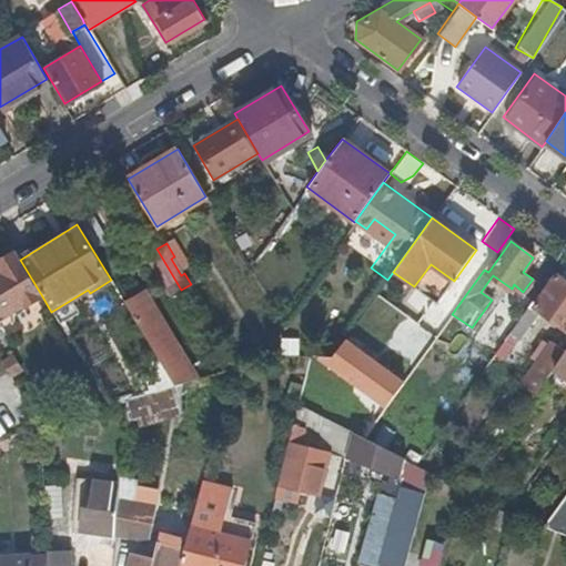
[(0,273),(0,316),(8,313),(16,326),(33,315),(27,305),(42,296),(20,260),(14,251),(0,259),(0,273)]
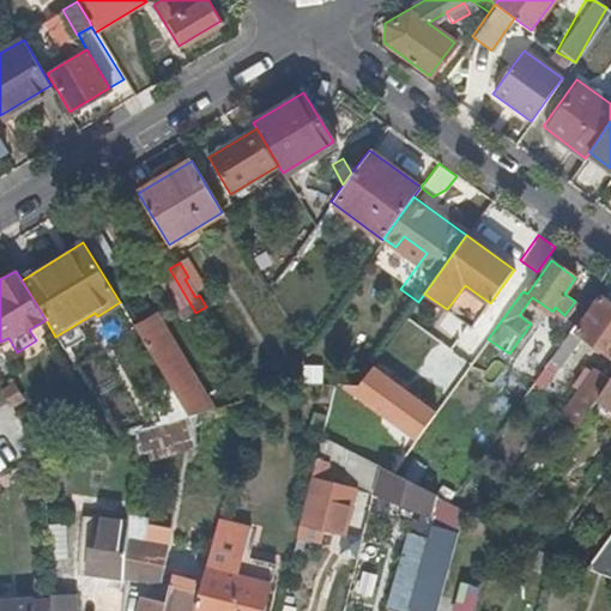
[(465,285),(447,309),(472,328),(490,303),(465,285)]
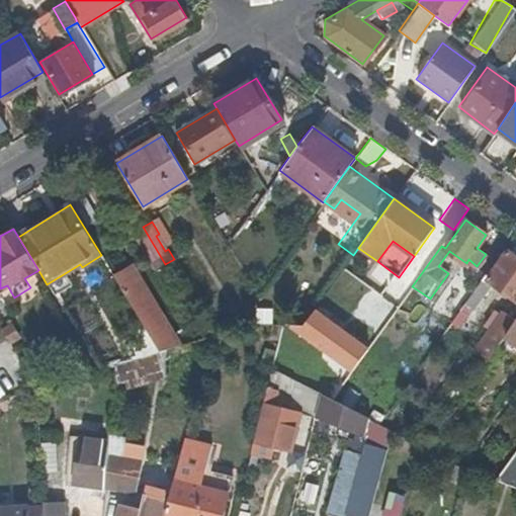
[(488,279),(484,276),(459,310),(467,316),(473,308),(475,308),(492,282),(515,299),(515,256),(508,250),(488,279)]
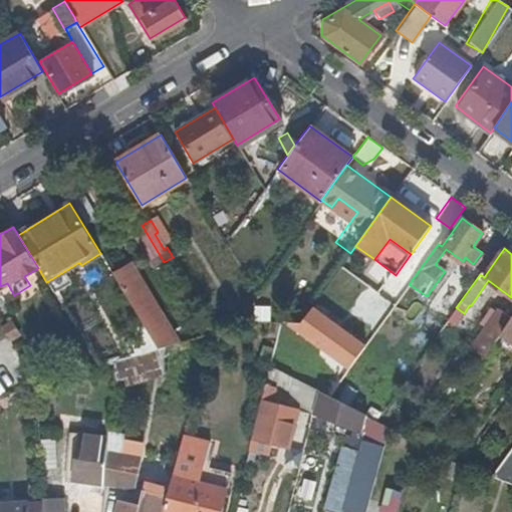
[(131,264),(112,274),(158,348),(165,346),(178,342),(131,264)]
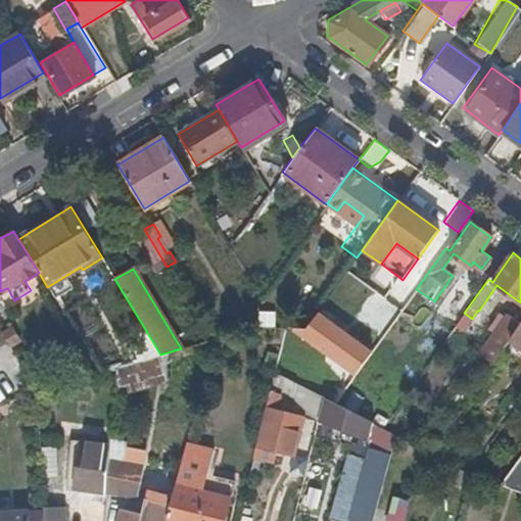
[(466,327),(472,319),(464,313),(458,321),(466,327)]
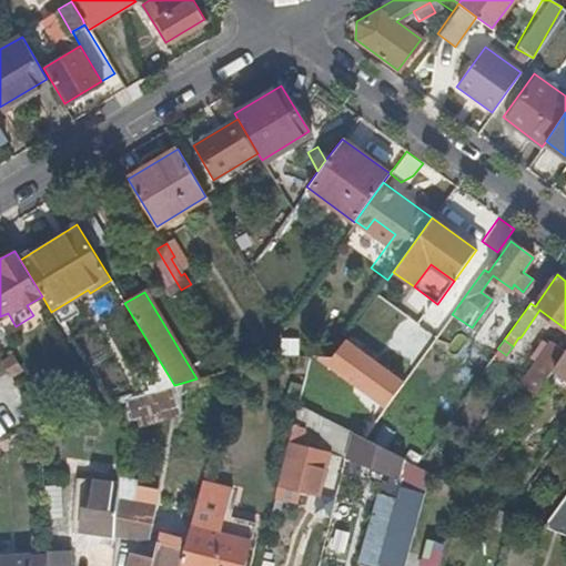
[(554,370),(565,353),(551,342),(547,346),(542,342),(531,357),(536,362),(527,373),(529,374),(522,384),(536,394),(554,370)]
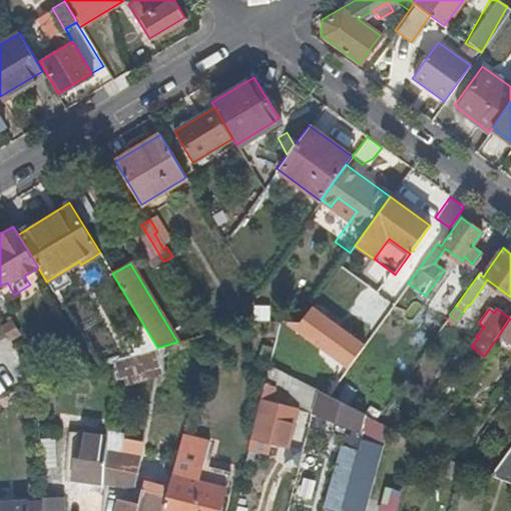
[(500,334),(510,341),(510,317),(510,319),(500,334)]
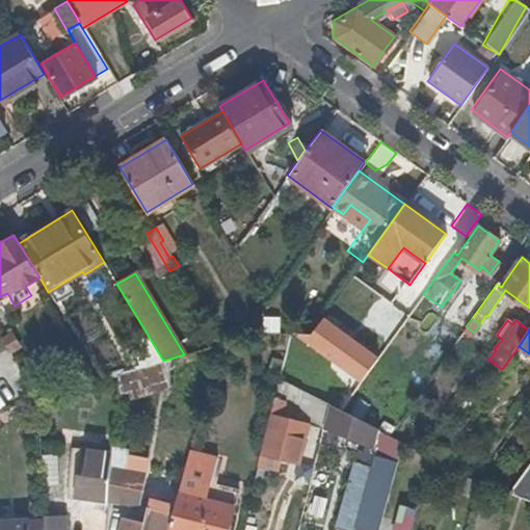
[(170,386),(170,359),(163,361),(117,374),(115,401),(170,386)]
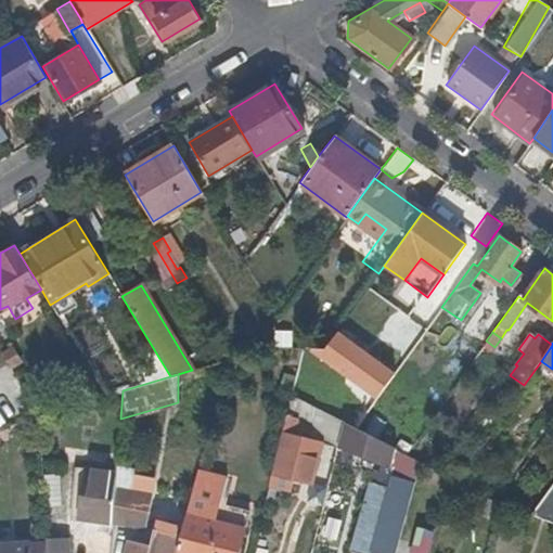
[(321,441),(337,446),(338,442),(344,422),(291,394),(269,483),(290,488),(293,476),(311,480),(321,441)]
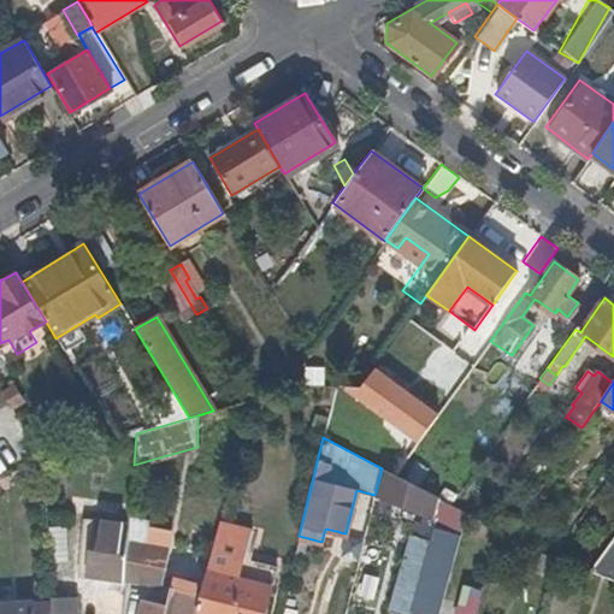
[(412,532),(391,609),(408,613),(431,525),(438,497),(394,474),(382,468),(376,491),(429,514),(418,533),(412,532)]
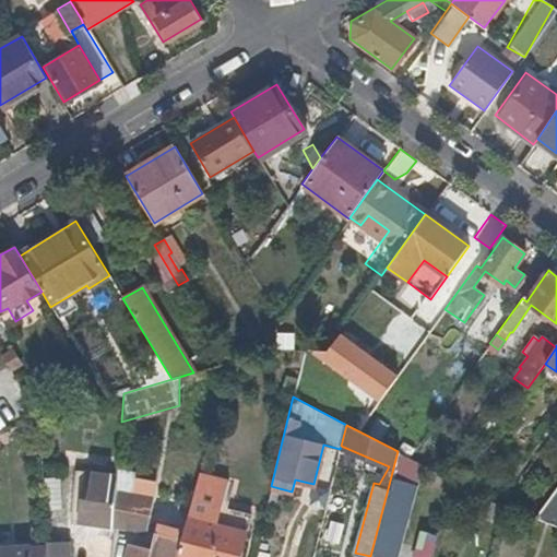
[(477,455),(469,449),(459,462),(469,469),(477,455)]
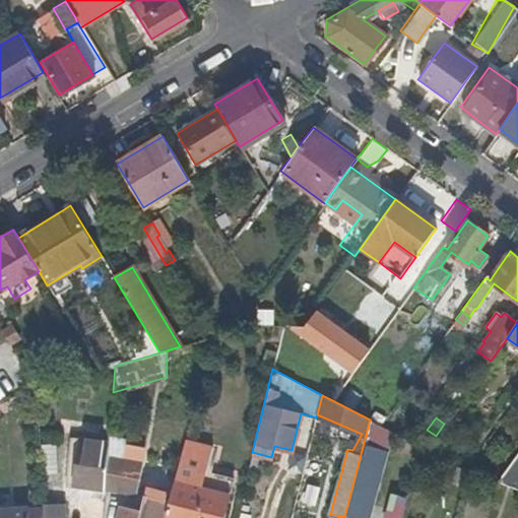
[(390,452),(394,432),(370,419),(364,443),(387,451),(390,452)]
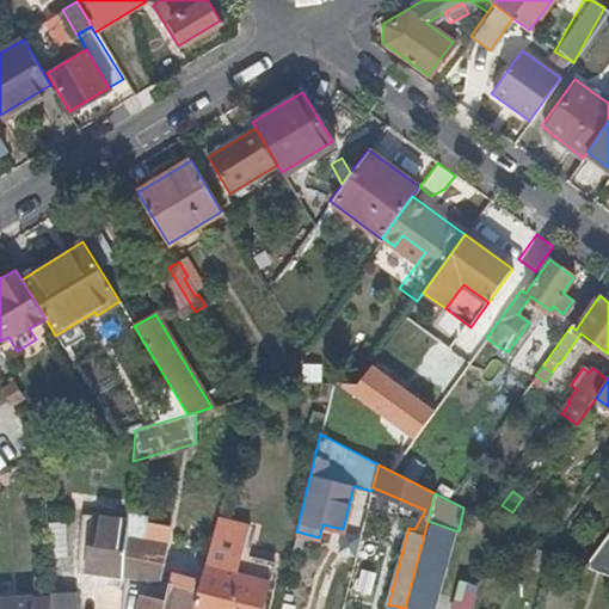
[(140,557),(145,523),(146,512),(128,510),(127,520),(124,554),(140,557)]
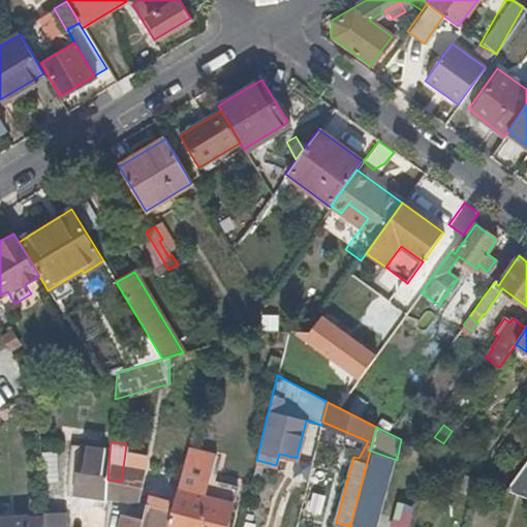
[(72,493),(105,497),(106,495),(107,479),(110,450),(79,445),(72,493)]
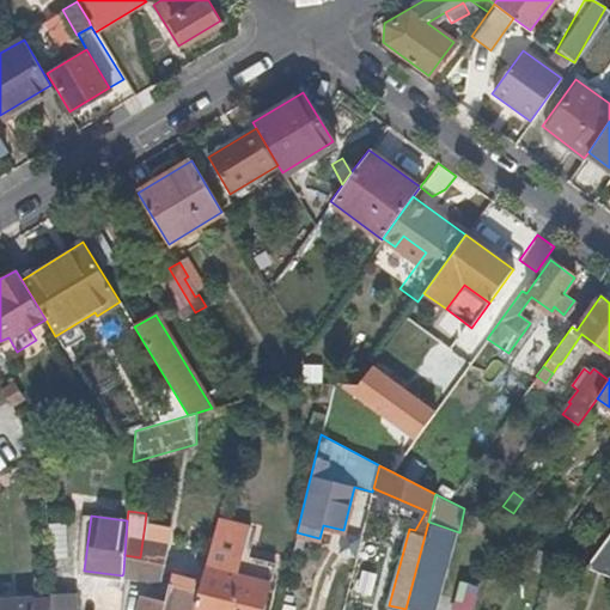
[(46,520),(48,555),(65,554),(62,519),(46,520)]
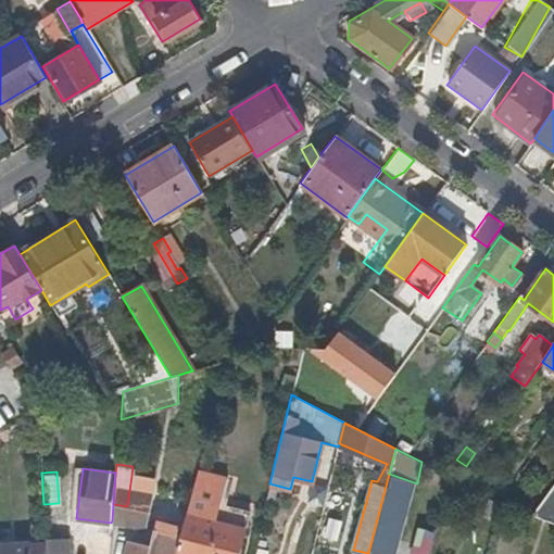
[(226,479),(197,471),(185,520),(183,528),(176,553),(239,553),(249,512),(219,505),(226,479)]
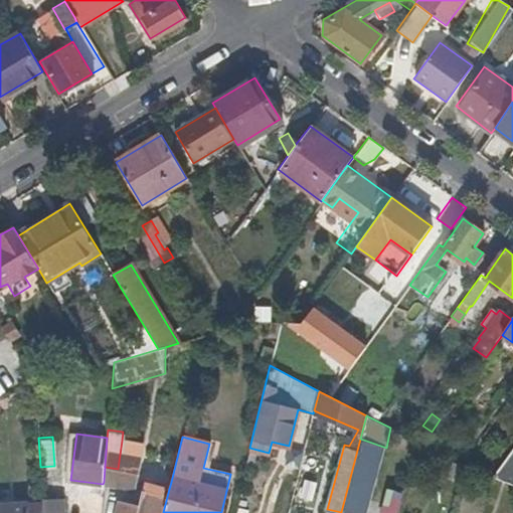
[(341,512),(343,512),(366,512),(383,447),(360,439),(341,512)]
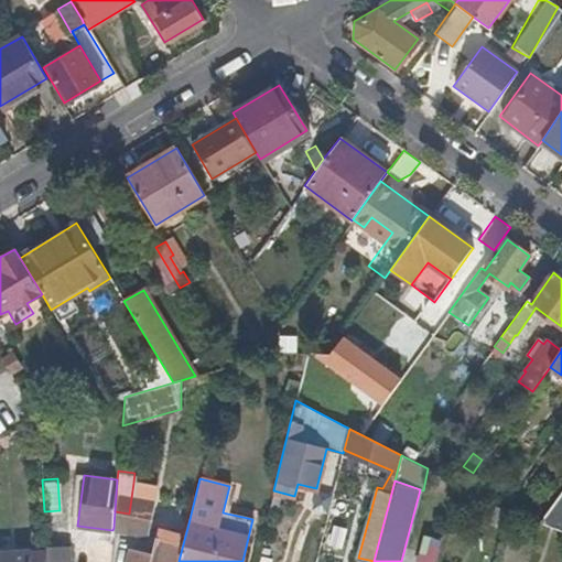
[(154,487),(133,483),(129,514),(115,511),(114,528),(146,533),(149,518),(149,516),(154,487)]
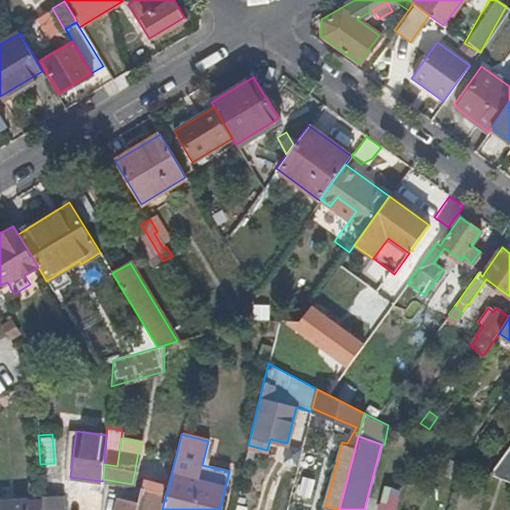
[(509,443),(489,473),(509,481),(509,443)]
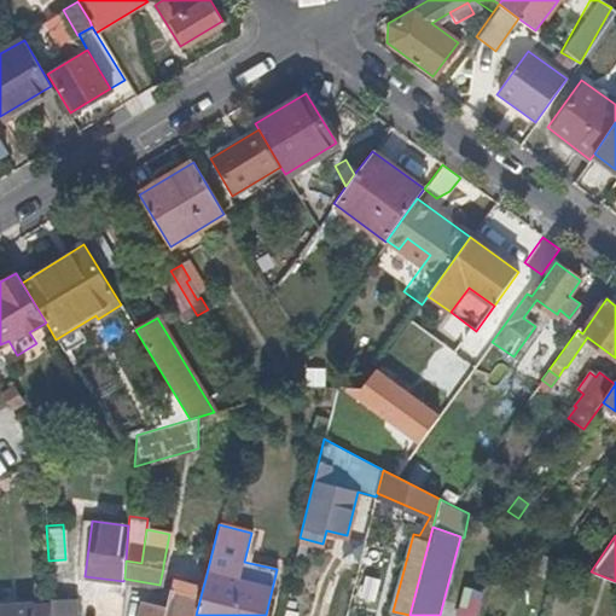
[(557,561),(541,555),(535,570),(551,576),(557,561)]
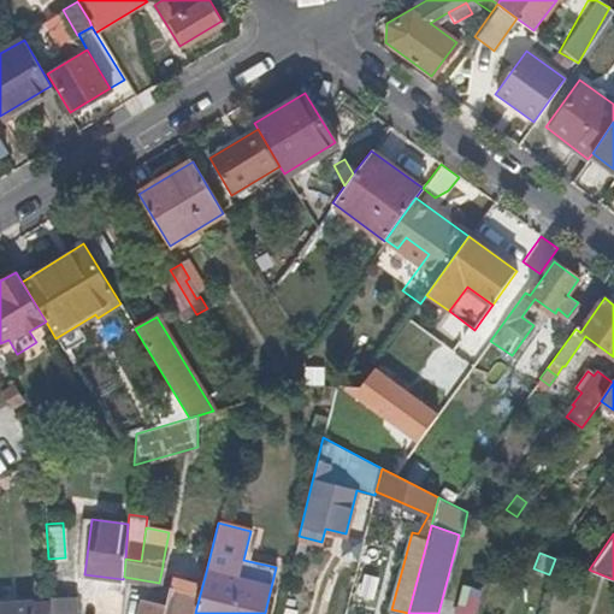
[(181,571),(178,579),(196,584),(202,585),(205,577),(181,571)]
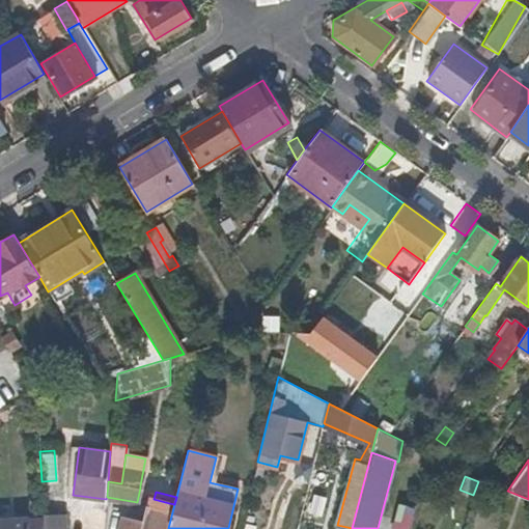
[(119,528),(162,528),(169,503),(154,499),(149,498),(144,521),(122,516),(119,528)]
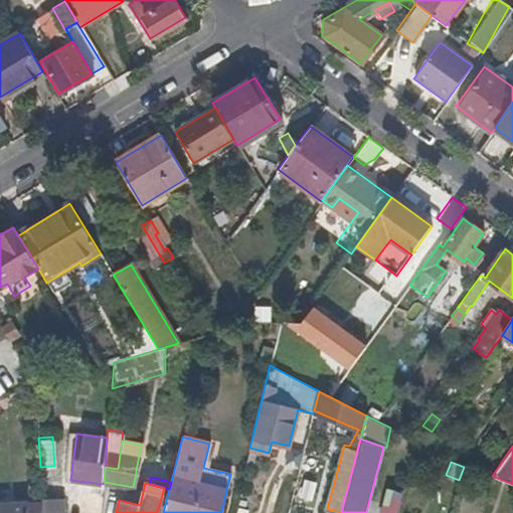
[(383,485),(375,512),(391,512),(398,489),(383,485)]
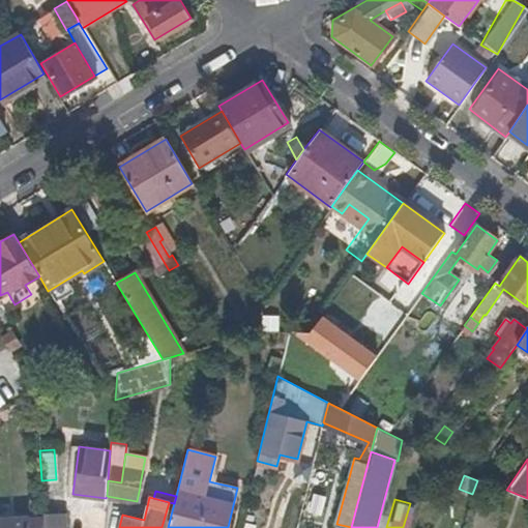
[(63,527),(63,512),(41,514),(41,516),(41,527),(63,527)]
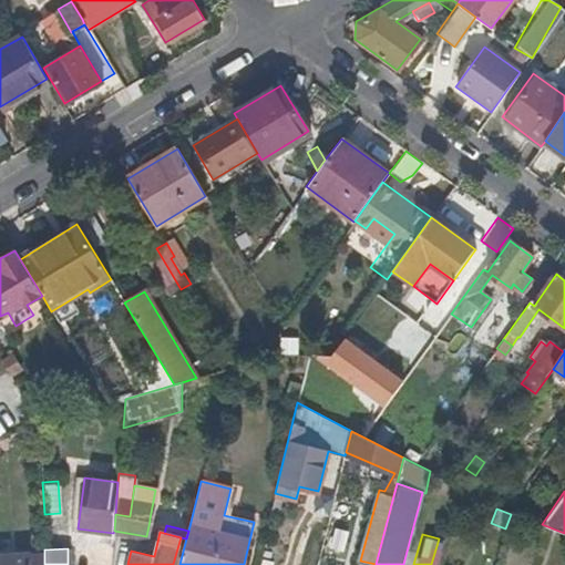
[(44,564),(44,552),(0,554),(0,564),(44,564)]
